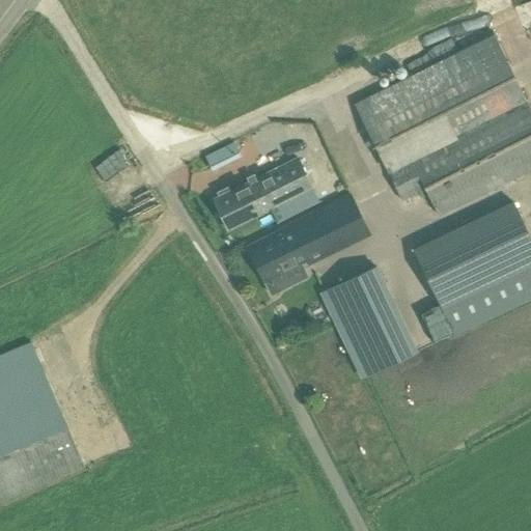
[(426,191),(439,218),(530,171),(530,110),(494,34),(354,104),(403,203),(426,191)]
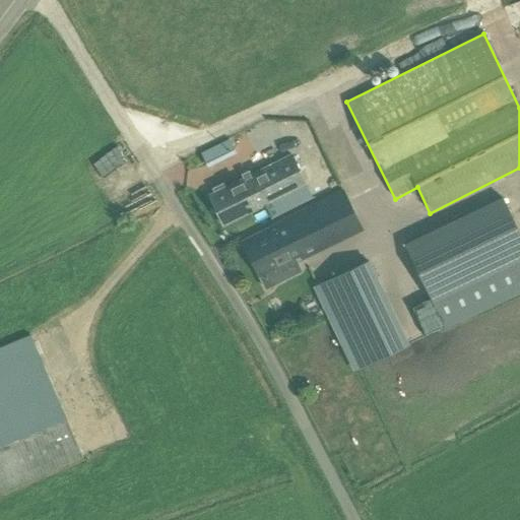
[(100,166),(113,160),(107,146),(93,152),(100,166)]
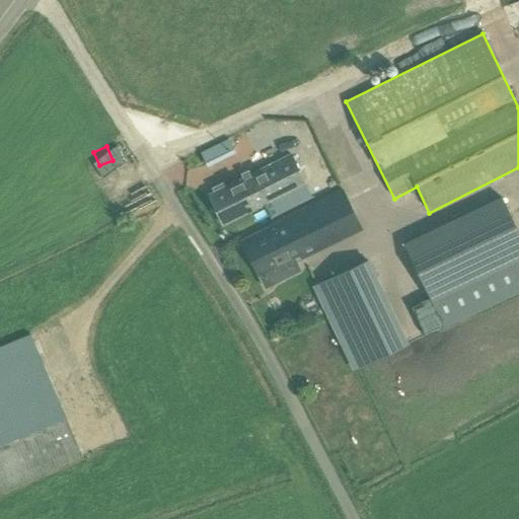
[(223,225),(304,183),(291,154),(224,189),(223,184),(214,190),(215,193),(210,196),(223,225)]
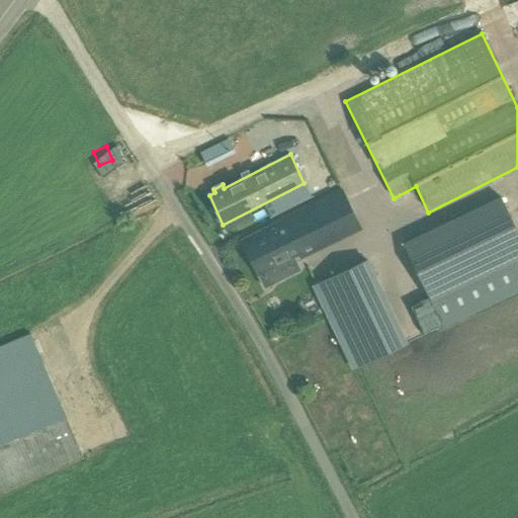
[(299,270),(295,261),(360,229),(342,191),(241,241),(264,288),(299,270)]
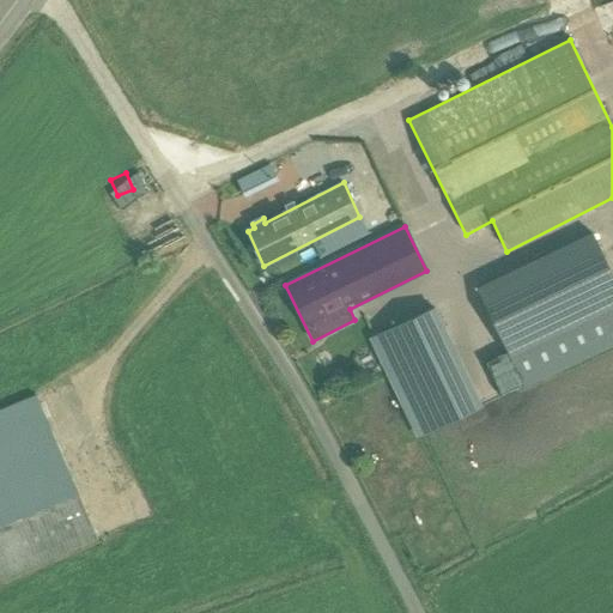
[(475,285),(525,388),(612,345),(612,272),(593,230),(475,285)]
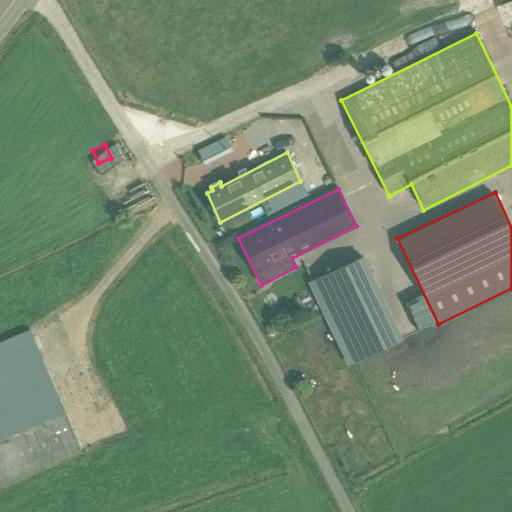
[(274,195),(261,201),(268,215),(281,208),(274,195)]
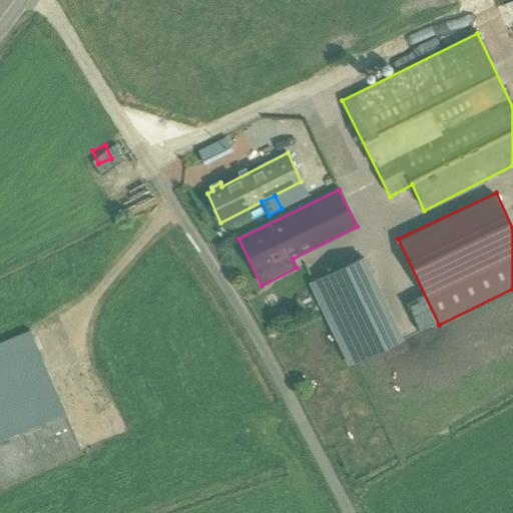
[(363,258),(314,282),(353,364),(403,340),(363,258)]
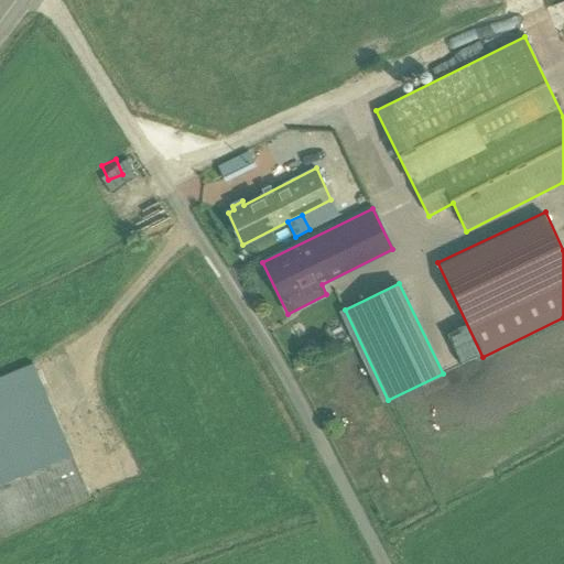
[(0,533),(89,496),(31,364),(0,377),(0,533)]
